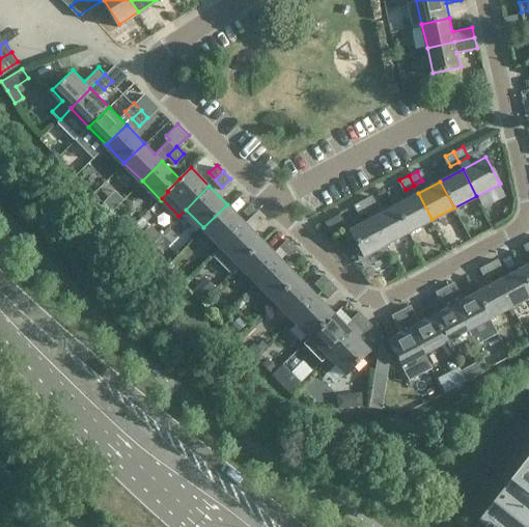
[(418,193),(395,205),(410,231),(432,219),(418,193)]
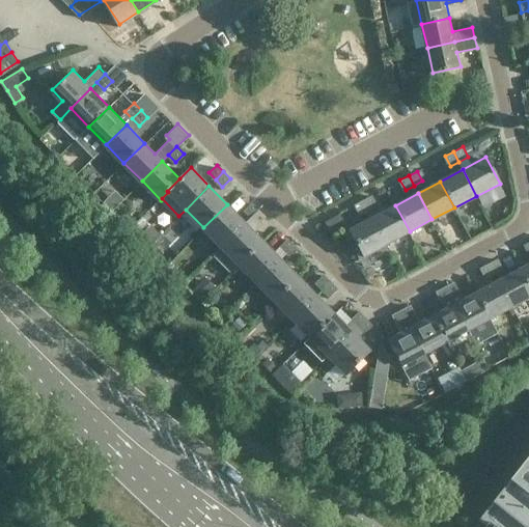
[(364,199),(369,210),(378,204),(372,194),(364,199)]
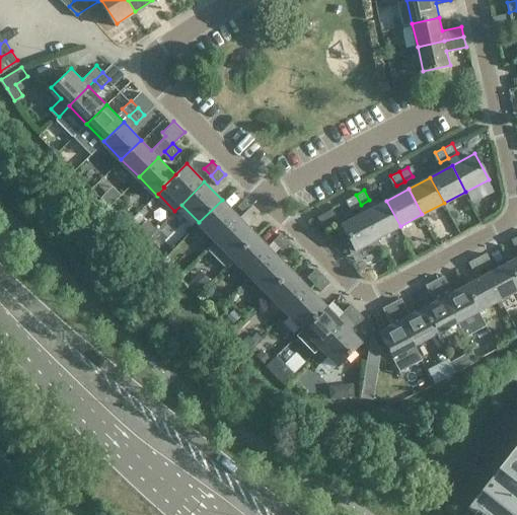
[(353,209),(361,205),(356,195),(347,199),(353,209)]
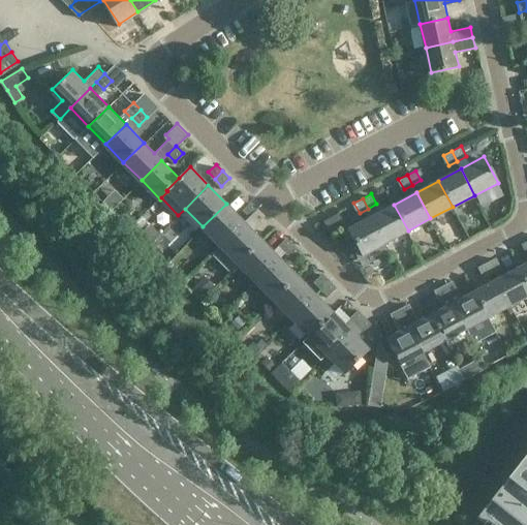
[(250,215),(258,208),(252,201),(244,209),(250,215)]
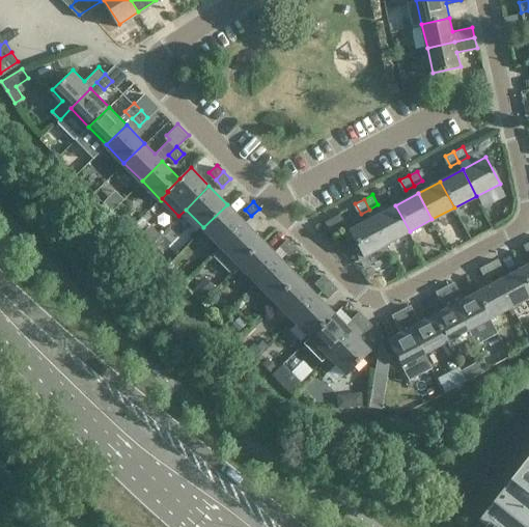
[(227,204),(203,227),(221,246),(245,222),(227,204)]
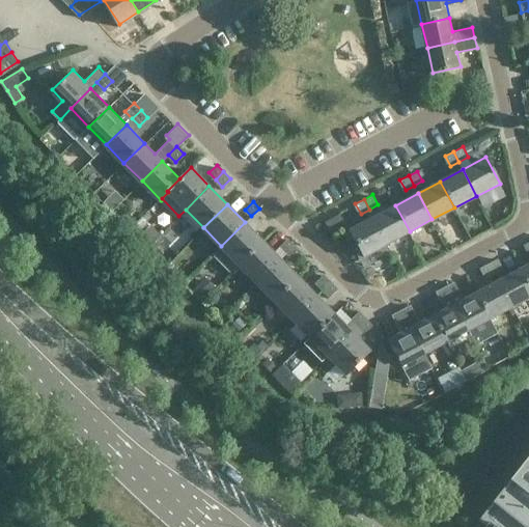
[(410,231),(395,205),(373,217),(387,243),(410,231)]
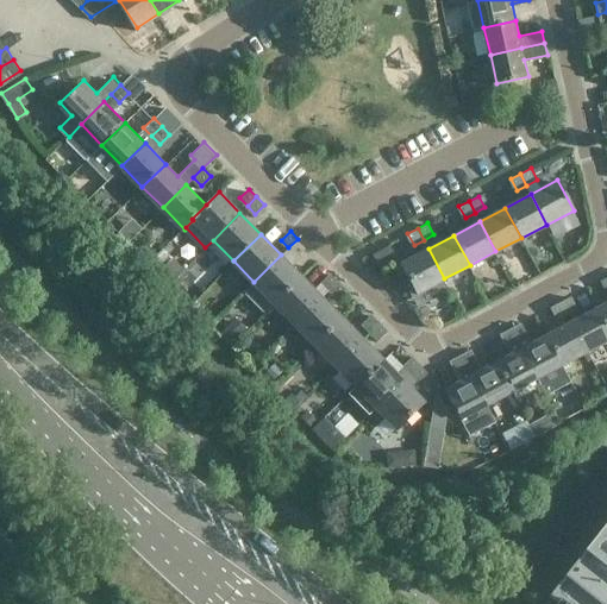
[(298,239),(288,247),(281,255),(254,282),(245,290),(266,310),(274,302),(301,276),(289,264),(306,247),(298,239)]
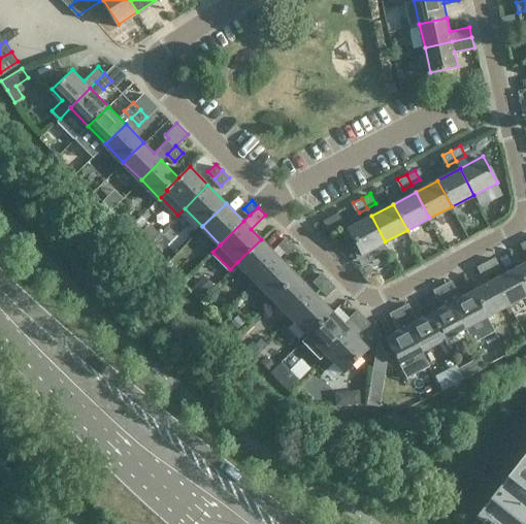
[(385,241),(371,216),(348,228),(362,254),(385,241)]
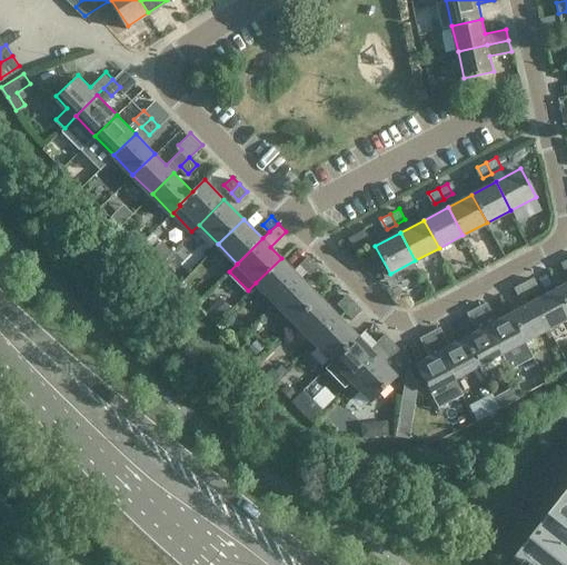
[(308,270),(316,261),(309,255),(294,269),(281,258),(256,283),(276,303),(300,277),(308,270)]
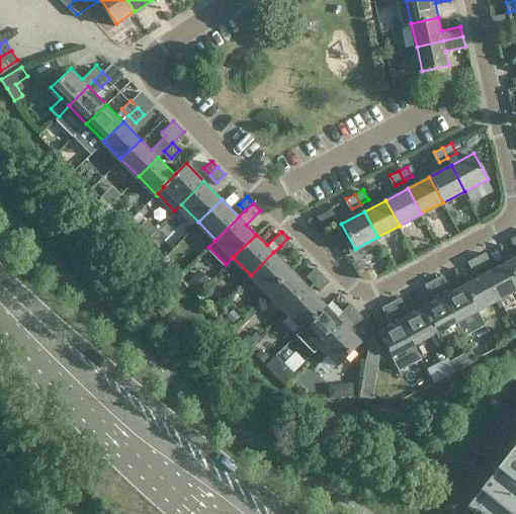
[(287,238),(280,246),(286,253),(294,245),(287,238)]
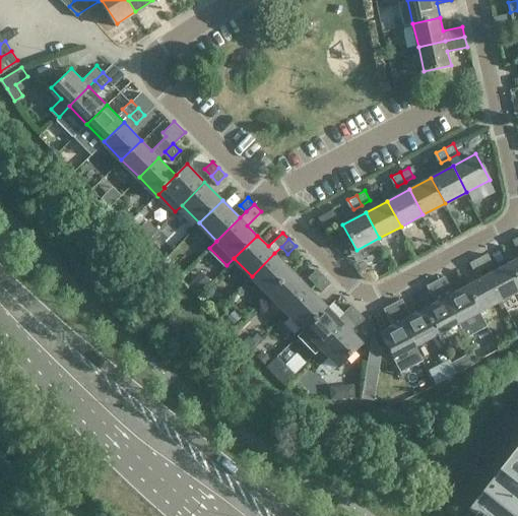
[(478,257),(483,266),(493,262),(488,252),(478,257)]
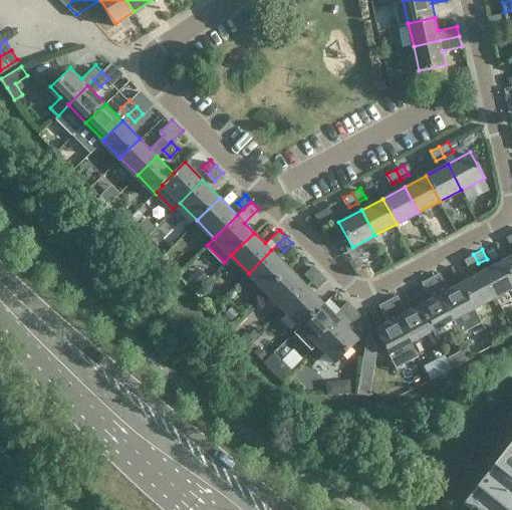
[(289,268),(271,250),(249,273),(266,290),(289,268)]
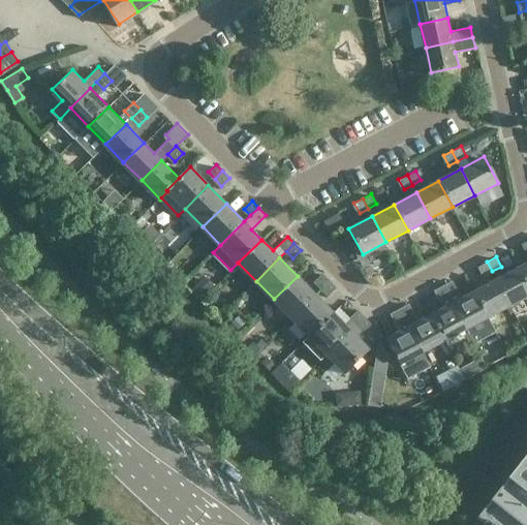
[(484,276),(492,271),(487,261),(478,266),(484,276)]
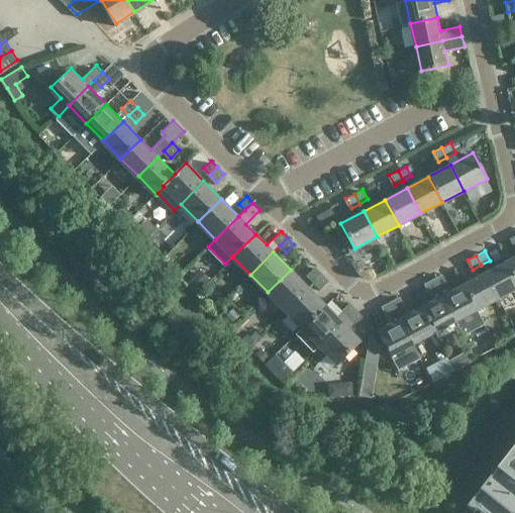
[(499,297),(514,288),(514,276),(507,262),(486,273),(499,297)]
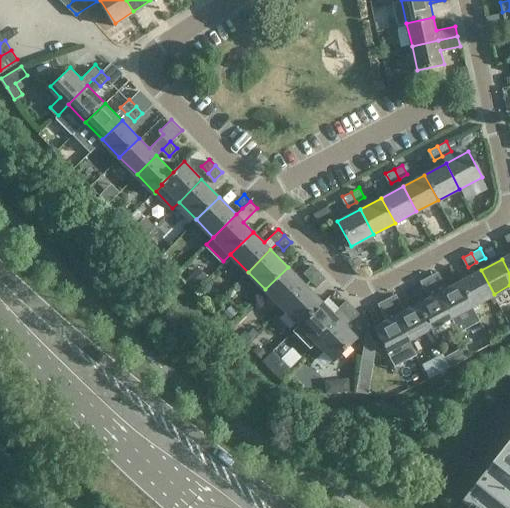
[(311,278),(319,270),(312,263),(304,271),(311,278)]
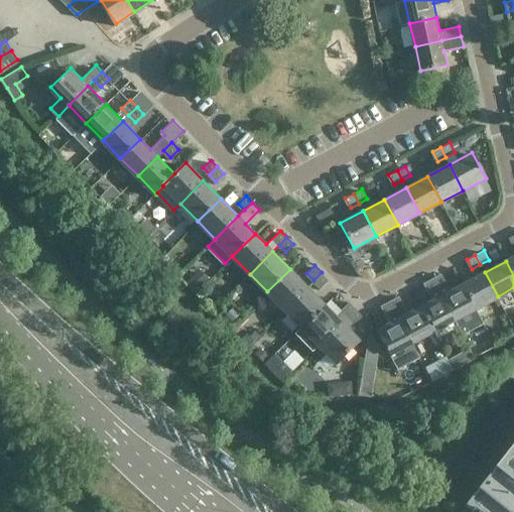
[(290,269),(267,291),(284,309),(307,286),(290,269)]
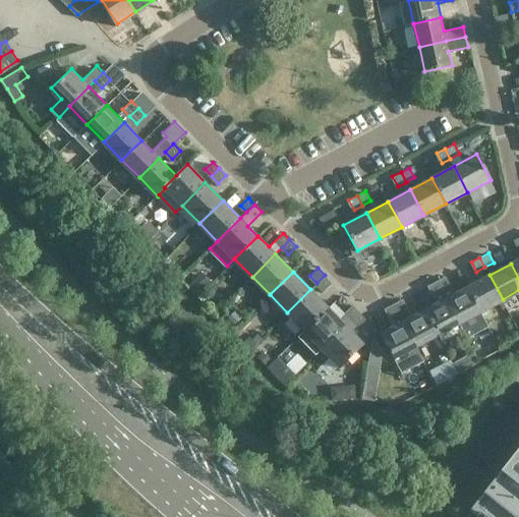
[(316,295),(331,282),(325,275),(316,283),(310,289),(287,312),(304,330),(328,307),(316,295)]
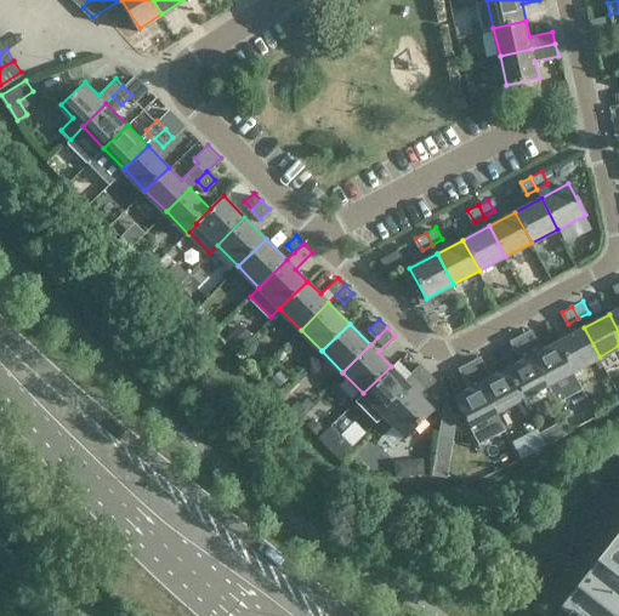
[(600,357),(584,328),(557,341),(574,371),(600,357)]
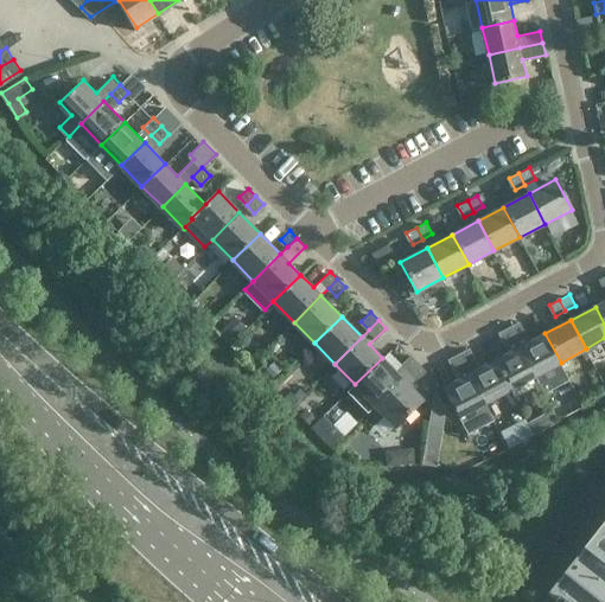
[(509,326),(515,338),(526,332),(520,321),(509,326)]
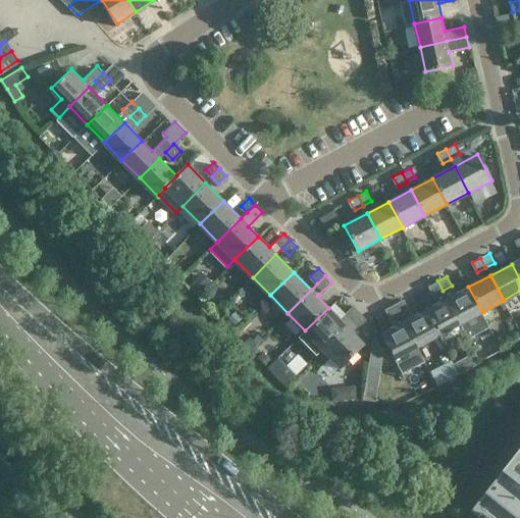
[(434,295),(443,291),(437,280),(429,286),(434,295)]
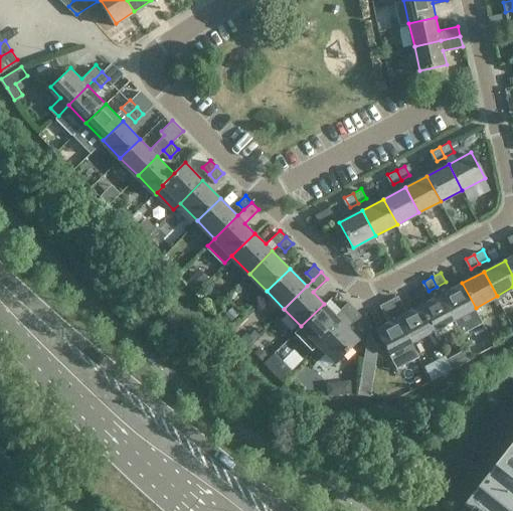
[(462,283),(441,295),(454,319),(476,308),(462,283)]
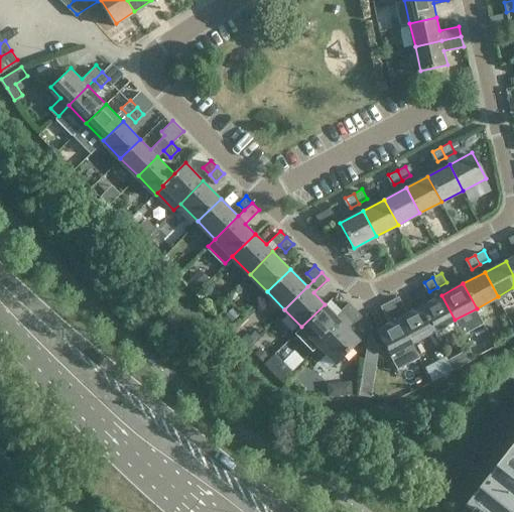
[(390,300),(395,310),(404,305),(399,295),(390,300)]
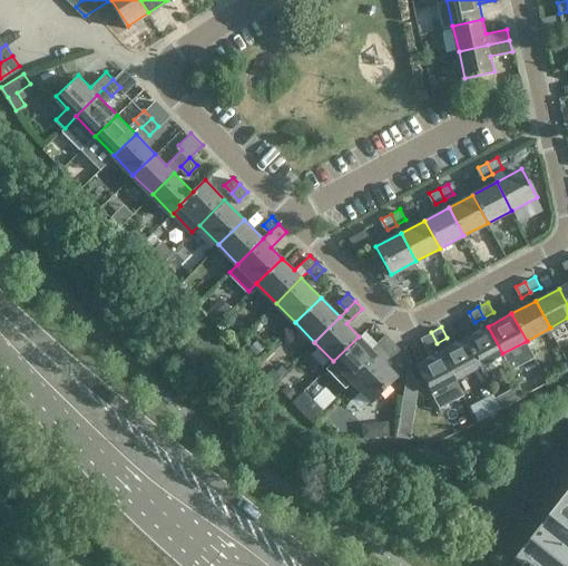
[(488,327),(464,339),(479,366),(502,353),(488,327)]
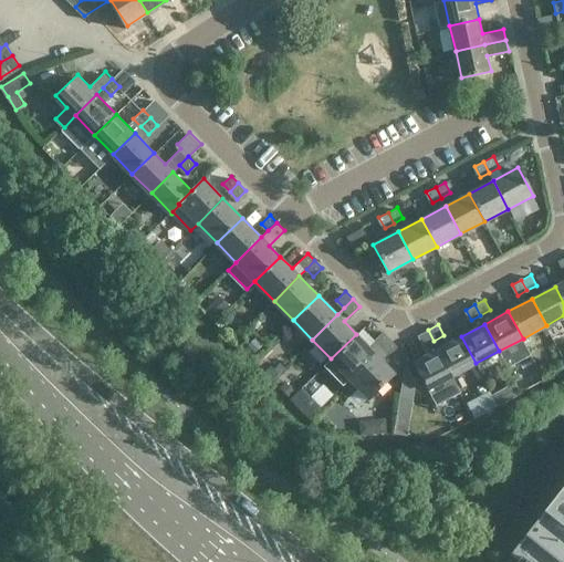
[(344,384),(350,378),(390,337),(383,330),(367,345),(356,334),(331,358),(325,364),(344,384)]
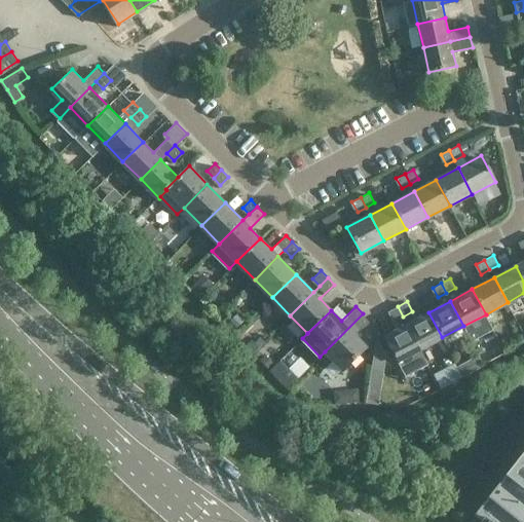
[(396,321),(403,317),(398,306),(389,310),(396,321)]
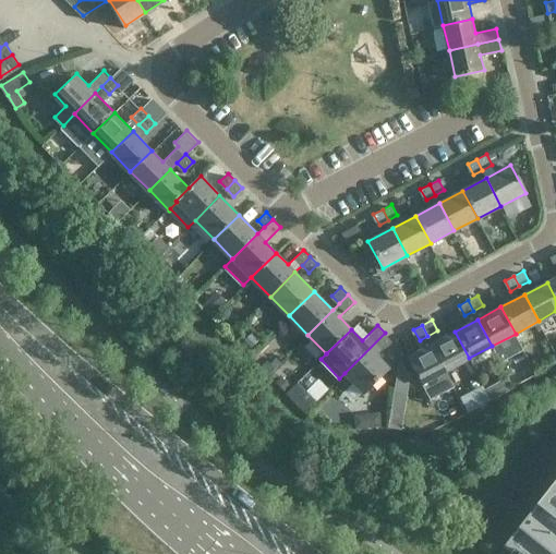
[(469,358),(455,332),(432,344),(446,371),(469,358)]
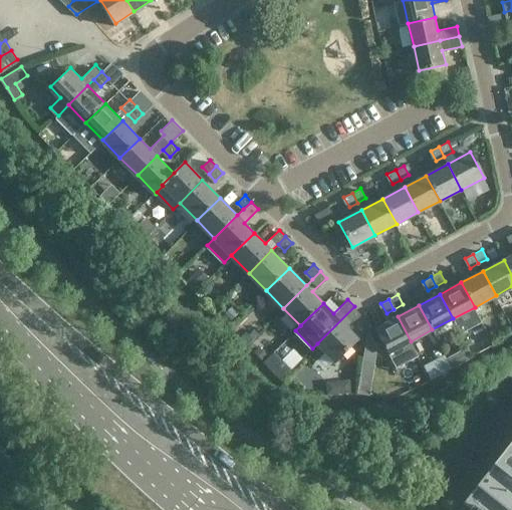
[(354,306),(317,343),(335,361),(358,338),(347,327),(361,313),(354,306)]
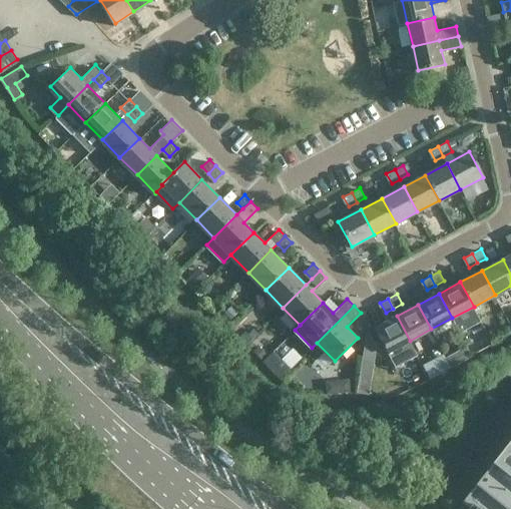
[(410,341),(397,316),(375,328),(389,352),(410,341)]
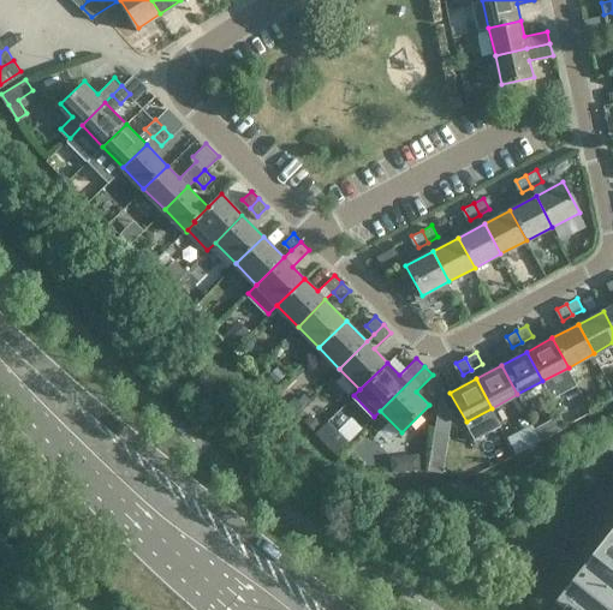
[(329,417),(310,398),(297,412),(315,430),(329,417)]
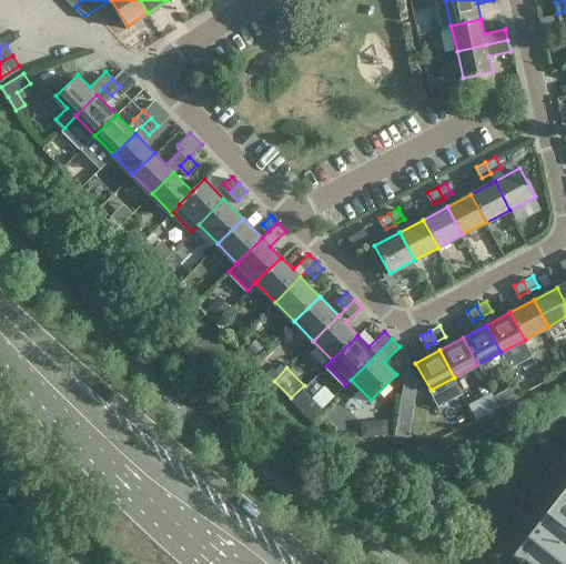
[(565,487),(513,554),(521,562),(518,563),(565,563),(565,487)]
